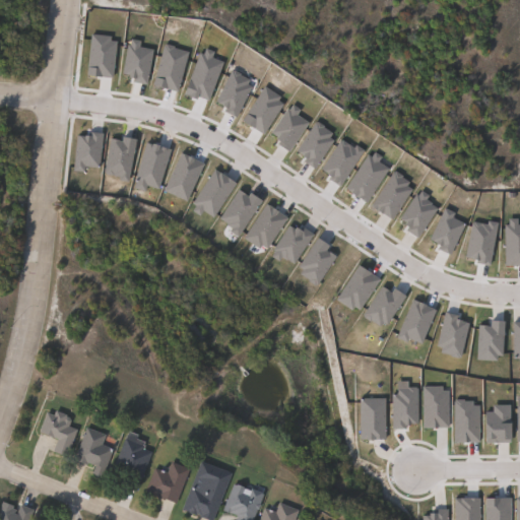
[(67,413),(65,417),(71,419),(69,426),(77,429),(67,456),(53,450),(58,439),(40,431),(48,411),(54,414),(56,409),(67,413)]
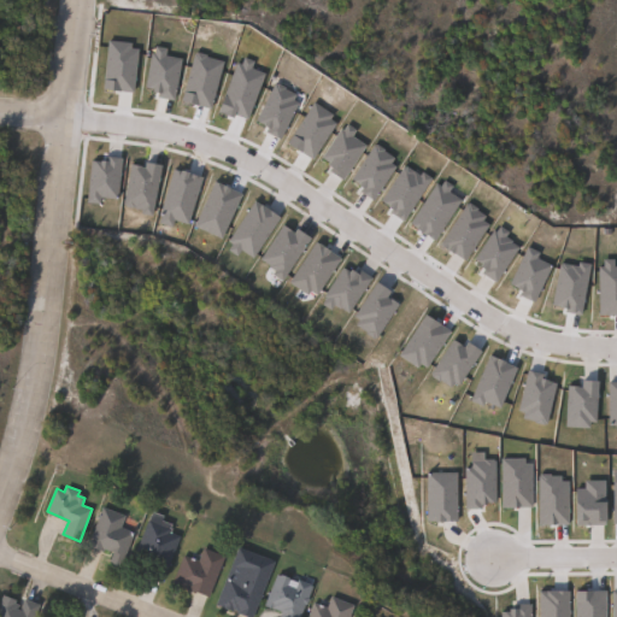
[(133,532),(119,565),(110,560),(113,551),(105,547),(104,550),(88,544),(103,506),(125,515),(121,527),(133,532)]
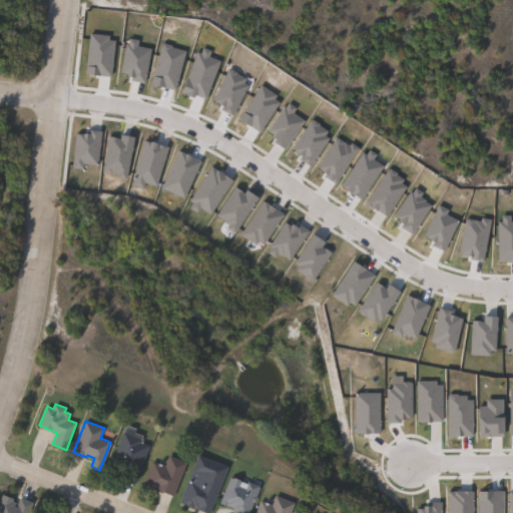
[(150,445),(134,485),(123,480),(128,468),(112,462),(124,431),(142,438),(141,442),(150,445)]
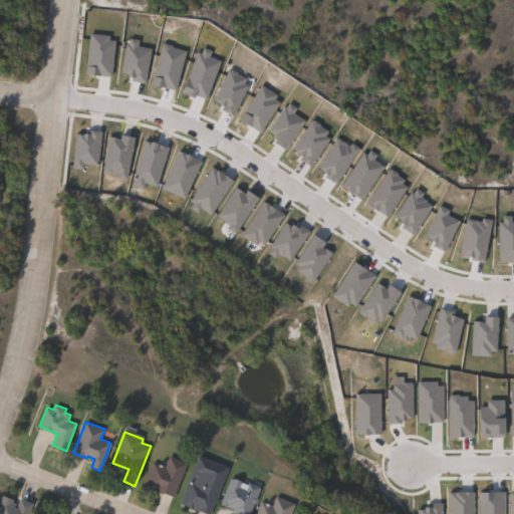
[(229,467),(210,513),(207,513),(199,510),(199,509),(195,507),(194,508),(180,502),(190,480),(192,480),(195,473),(192,472),(199,455),(229,467)]
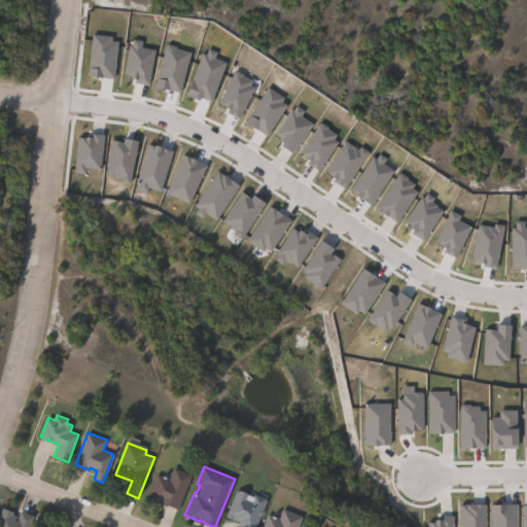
[(191,475),(178,510),(147,498),(156,472),(170,478),(173,467),(191,475)]
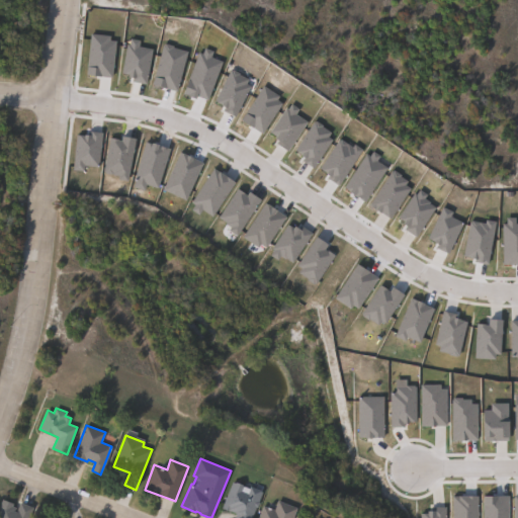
[(233,481),(235,482),(237,482),(243,484),(244,486),(246,487),(244,491),(248,493),(251,486),(256,488),(258,482),(265,485),(251,517),(235,517),(237,513),(223,507),(233,481)]
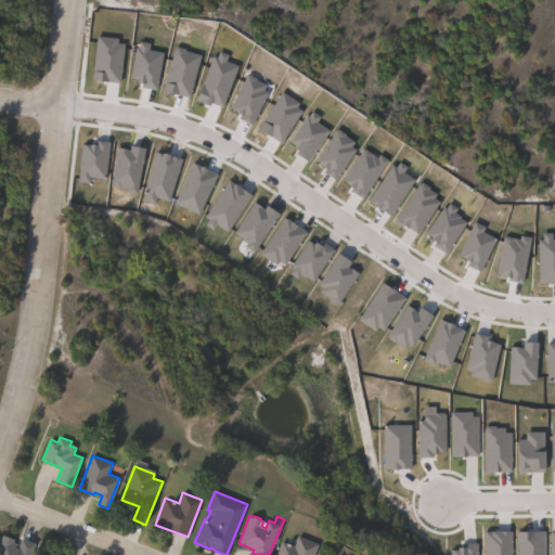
[(15,546),(18,547),(22,538),(36,543),(30,554),(0,554),(0,539),(2,533),(14,538),(13,542),(16,543),(15,546)]
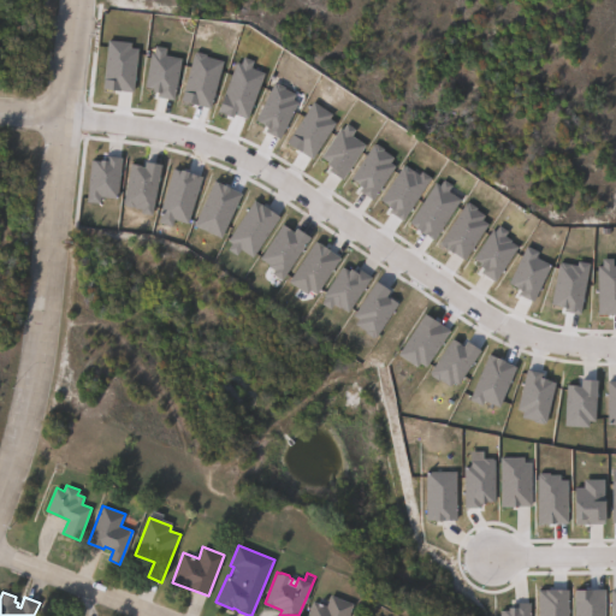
[(354,603),(348,615),(307,615),(314,600),(327,605),(331,594),(354,603)]
